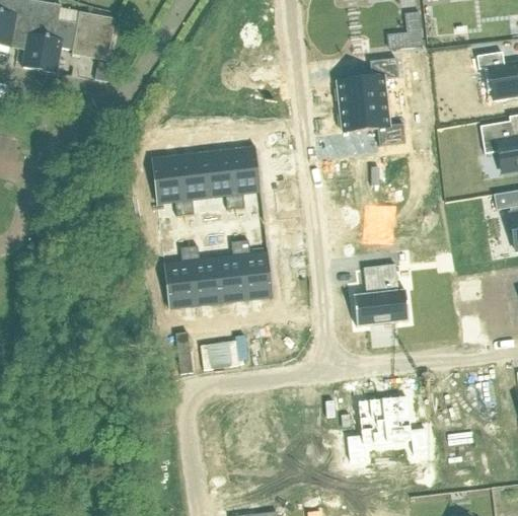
[(0,0),(0,45),(27,50),(24,67),(57,72),(62,48),(74,50),(73,55),(109,61),(117,18),(80,11),(78,22),(60,19),(63,4),(37,0),(0,0)]
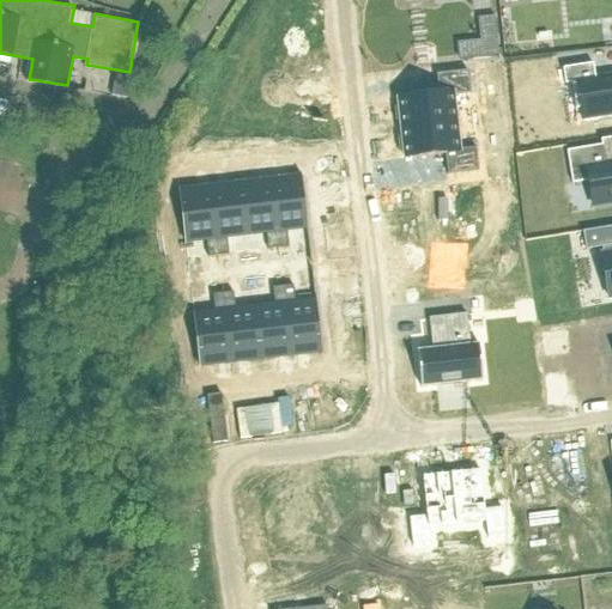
[(496,14),(478,16),(480,36),(498,35),(496,14)]
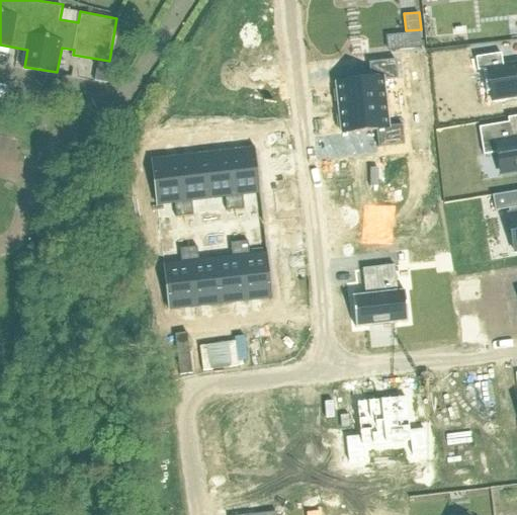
[(502,53),(477,57),(479,69),(488,68),(493,99),(516,94),(516,62),(504,65),(502,53)]
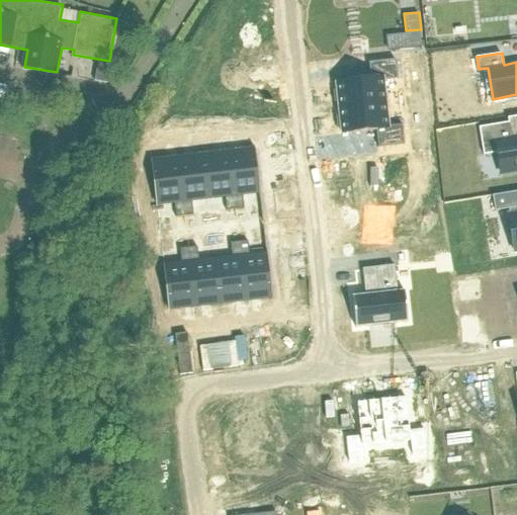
[(338,88),(334,88),(335,100),(339,100),(340,107),(385,102),(383,79),(398,77),(396,58),(369,61),(371,78),(337,82),(338,88)]
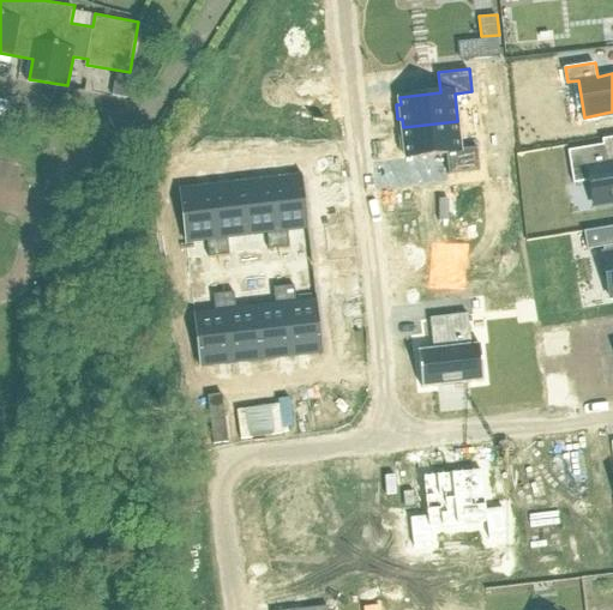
[(404,136),(400,136),(401,150),(406,150),(407,157),(446,152),(449,173),(480,169),(478,146),(461,149),(457,121),(403,127),(404,136)]
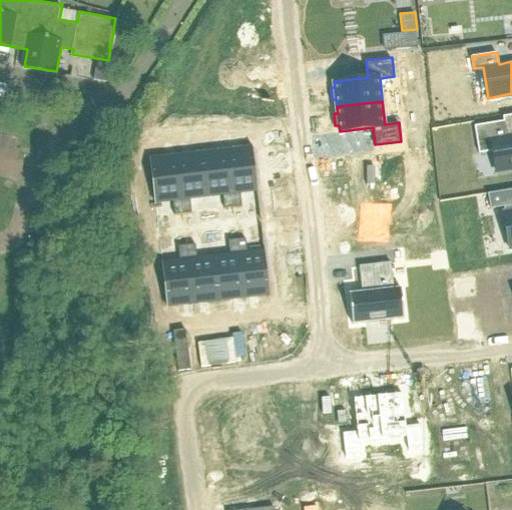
[(504,120),(475,125),(479,152),(493,150),(496,169),(511,166),(511,134),(508,135),(505,119),(504,120)]
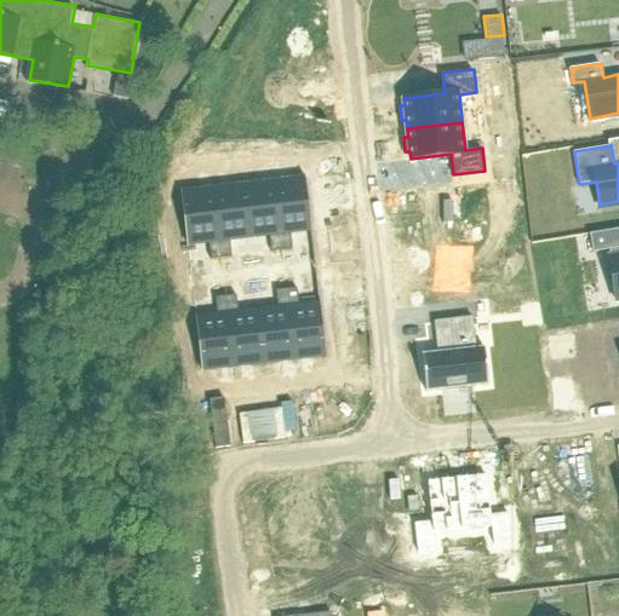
[(305,176),(275,179),(282,249),(293,248),(292,240),(291,231),(313,229),(305,173),(304,173),(305,176)]
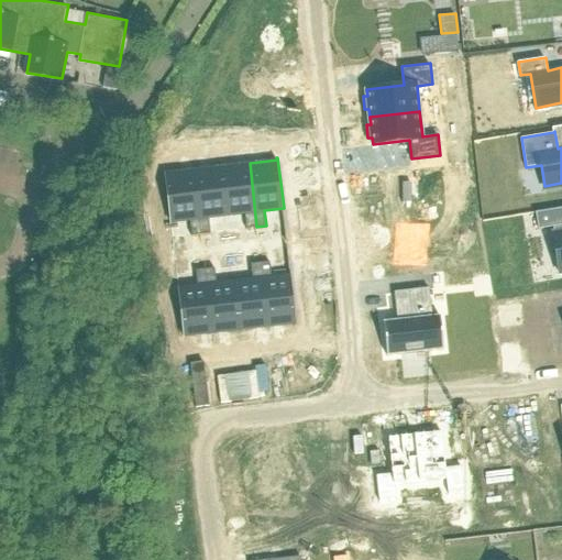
[(250,163),(222,166),(228,215),(245,212),(248,228),(256,227),(250,163)]
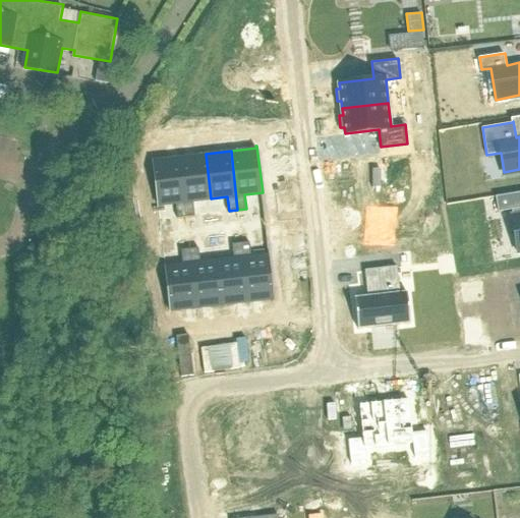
[(206,154),(180,157),(186,216),(195,215),(193,200),(211,198),(206,154)]
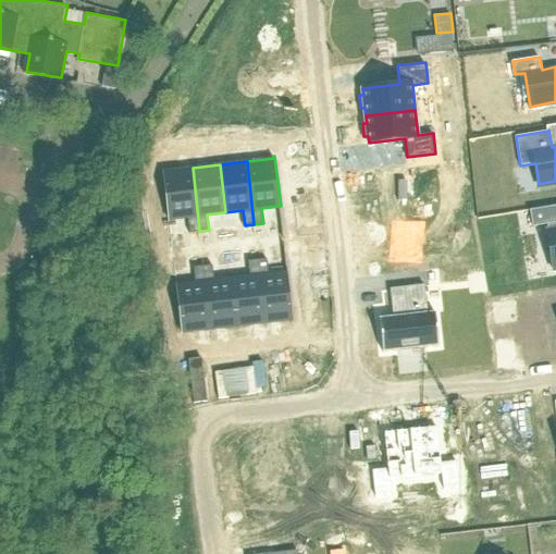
[(193,168),(164,171),(170,219),(188,217),(190,232),(199,231),(193,168)]
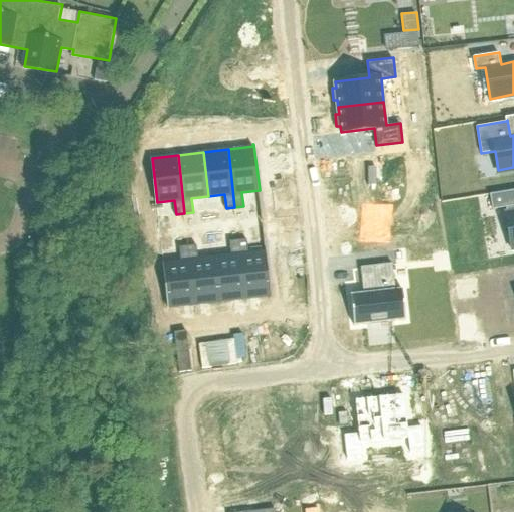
[(341,203),(393,197),(389,158),(361,161),(363,176),(338,179),(341,203)]
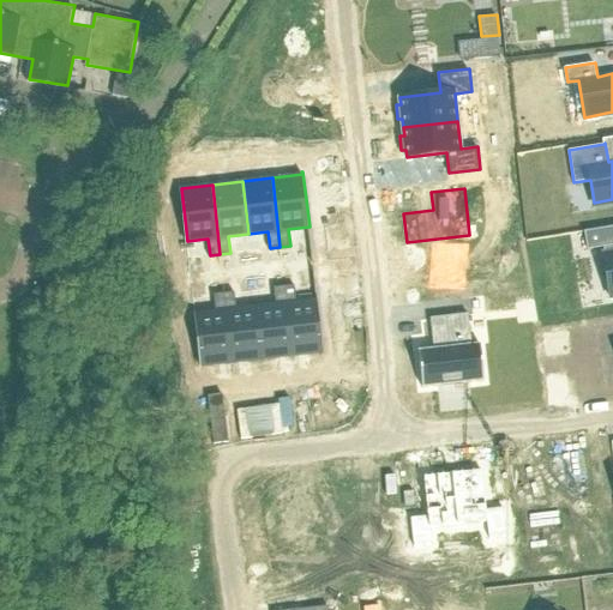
[(612,224),(584,230),(588,248),(604,246),(605,253),(604,253),(611,296),(612,295),(612,224)]
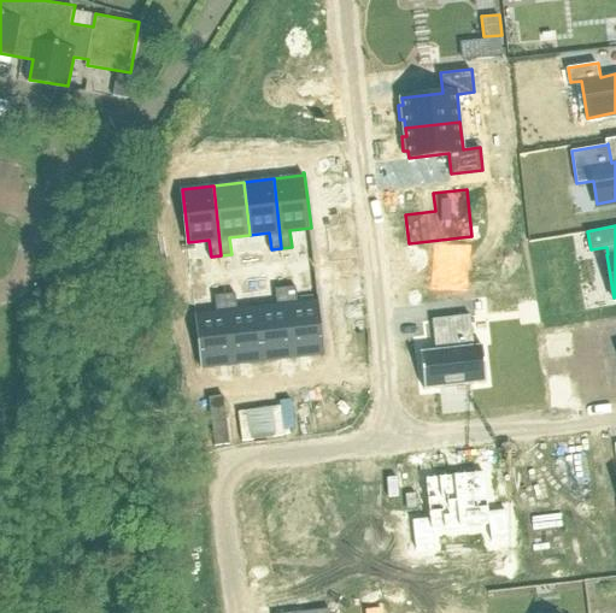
[(477,283),(471,236),(409,243),(412,272),(441,269),(443,287),(477,283)]
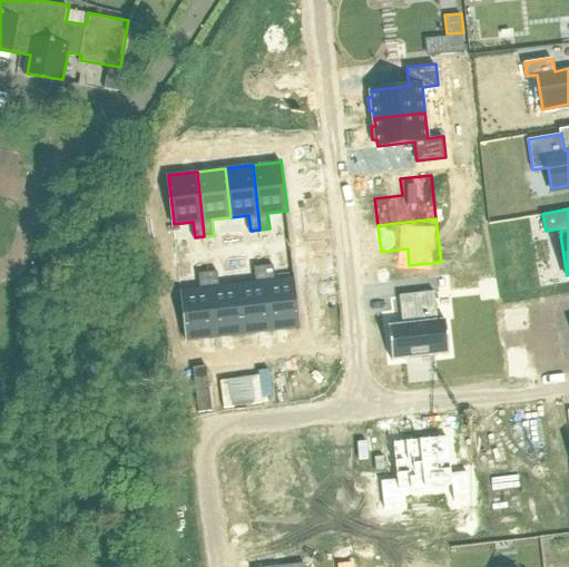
[(274,264),(264,265),(272,329),(300,325),(300,329),(301,329),(295,277),(275,280),(274,264)]
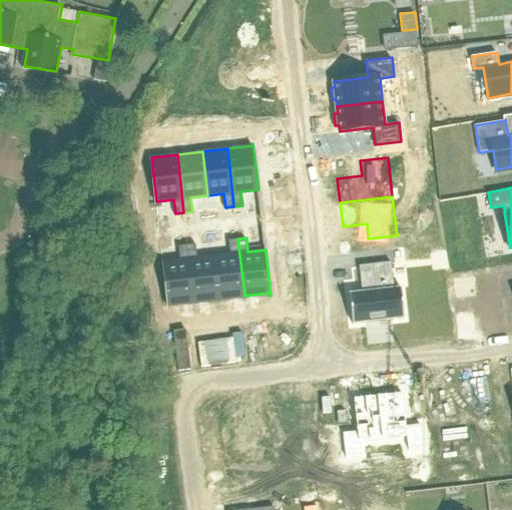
[(230,253),(214,256),(219,299),(244,296),(237,238),(229,239),(230,253)]
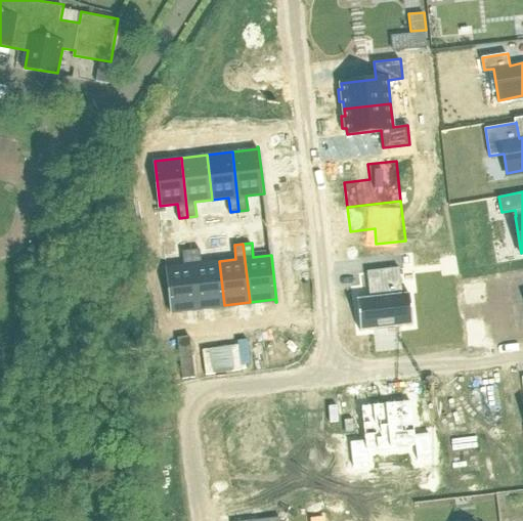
[(168,266),(167,266),(172,311),(199,308),(191,249),(182,250),(184,265),(168,267),(168,266)]
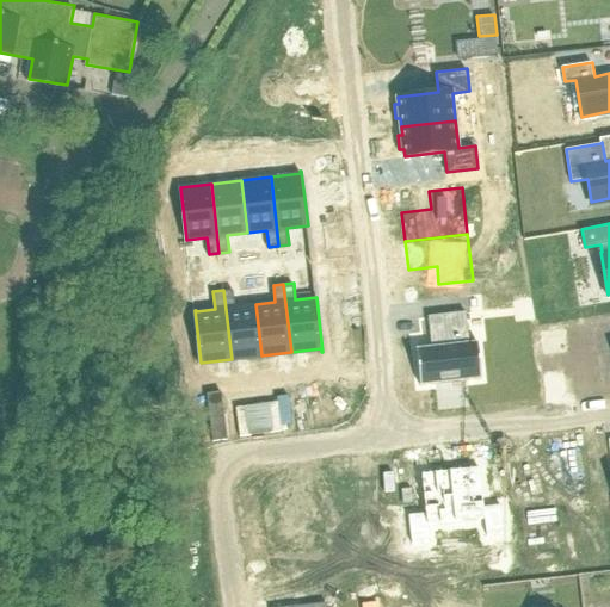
[(234,290),(223,290),(232,359),(262,355),(256,304),(235,307),(234,290)]
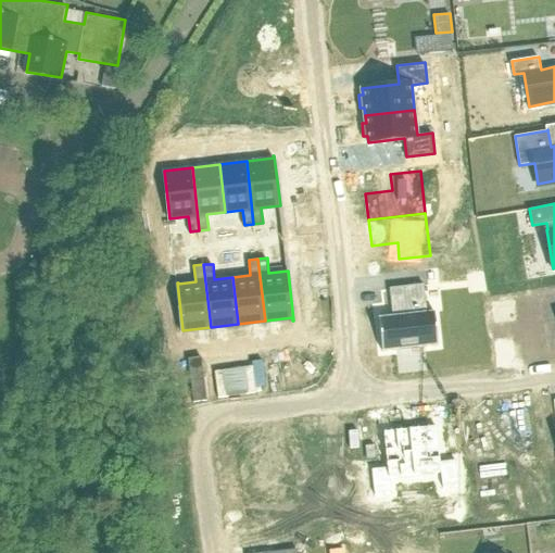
[(393,315),(379,316),(382,350),(439,343),(434,310),(427,311),(424,284),(390,287),(391,303),(395,303),(396,314),(393,315)]
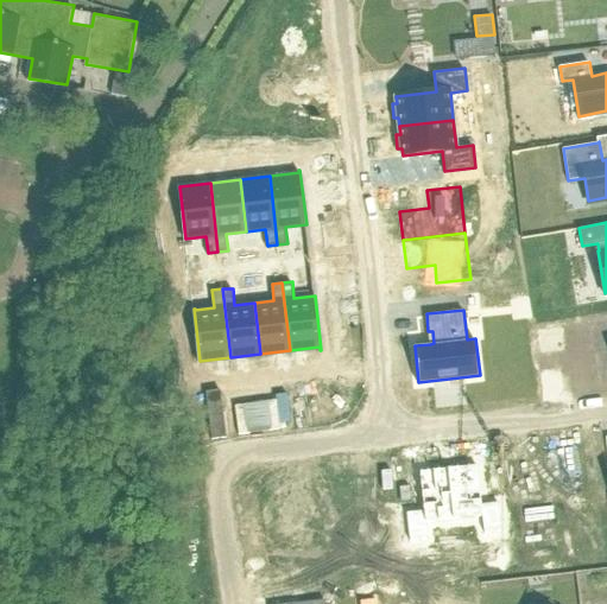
[(564,395),(562,376),(541,379),(543,398),(564,395)]
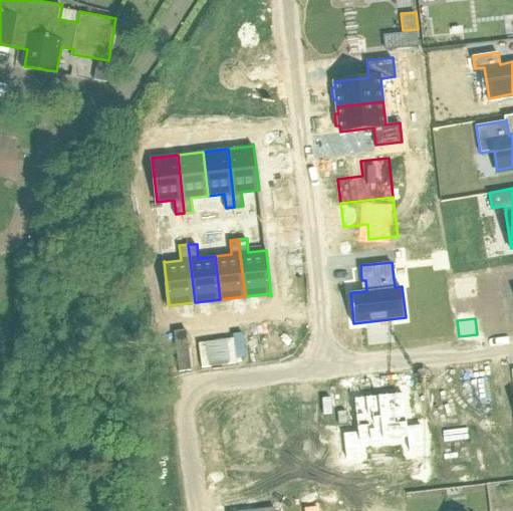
[(386,393),(378,394),(385,440),(407,437),(409,451),(426,449),(423,423),(408,425),(405,391),(398,392),(398,388),(386,390),(386,393)]
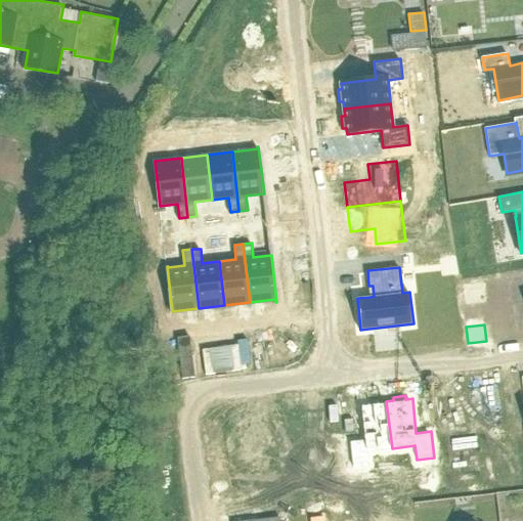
[(364,438),(349,440),(352,467),(369,465),(368,450),(392,448),(386,401),(380,402),(379,398),(366,399),(367,403),(360,404),(364,438)]
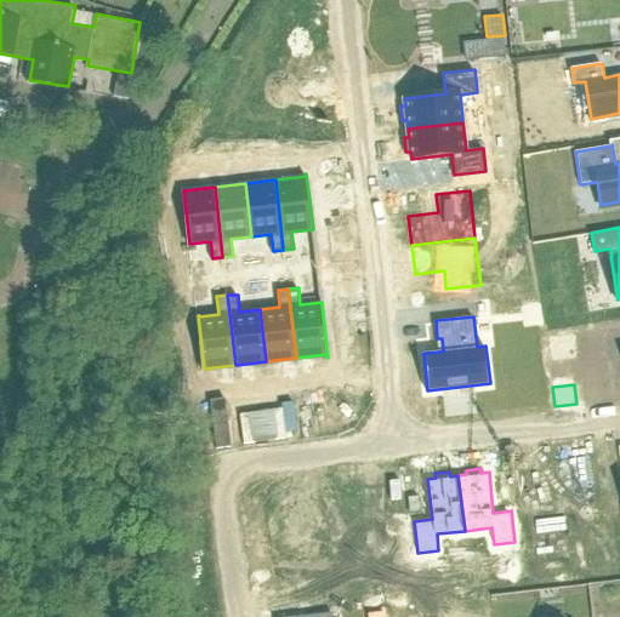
[(118,595),(136,601),(141,586),(123,581),(118,595)]
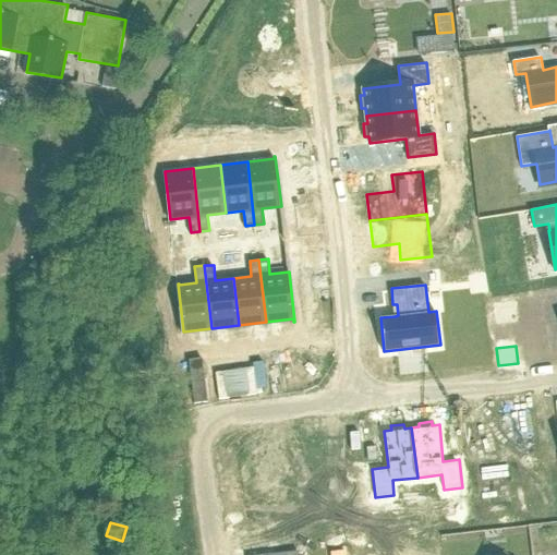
[(362,554),(361,543),(347,545),(348,554),(362,554)]
